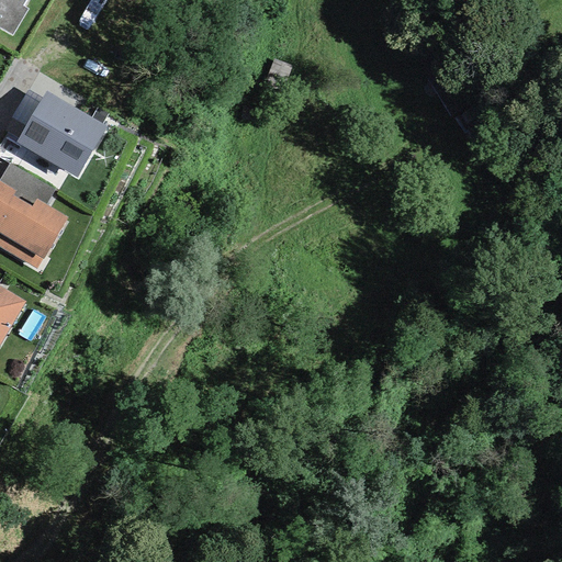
[(0,0),(0,29),(13,36),(29,11),(23,7),(26,0),(0,0)]
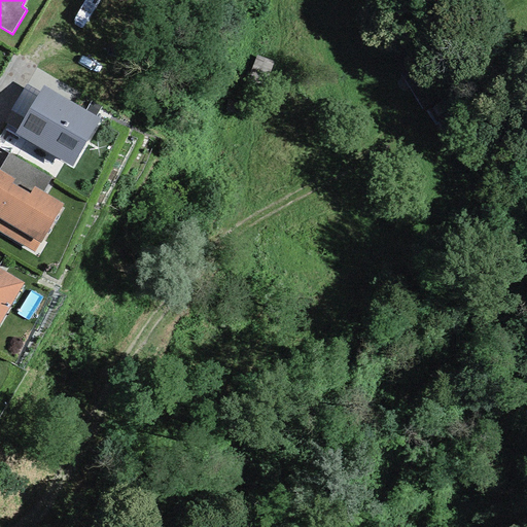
[(4,124),(16,131),(40,93),(26,85),(4,124)]
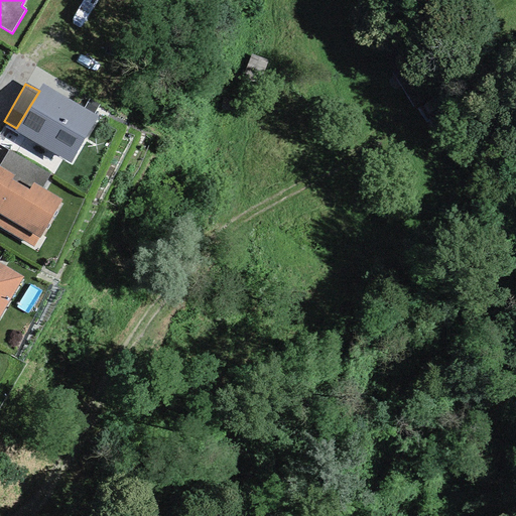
[(97,117),(42,84),(39,91),(16,128),(14,131),(70,163),(97,117)]
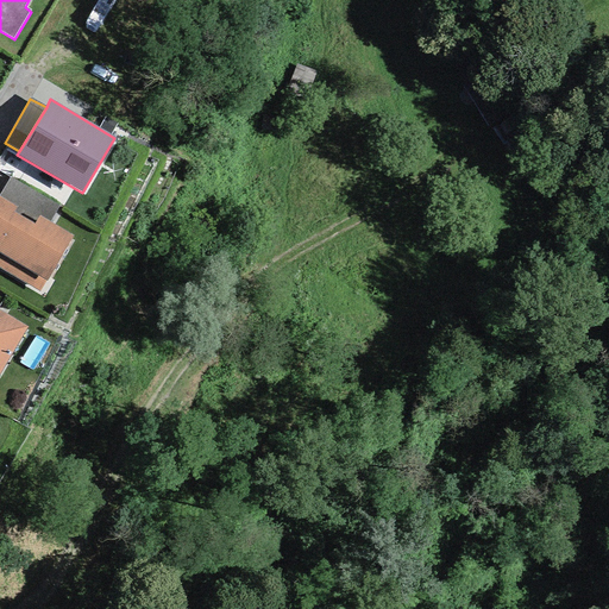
[(10,177),(0,194),(0,198),(17,207),(14,212),(33,225),(41,217),(50,223),(60,206),(10,177)]
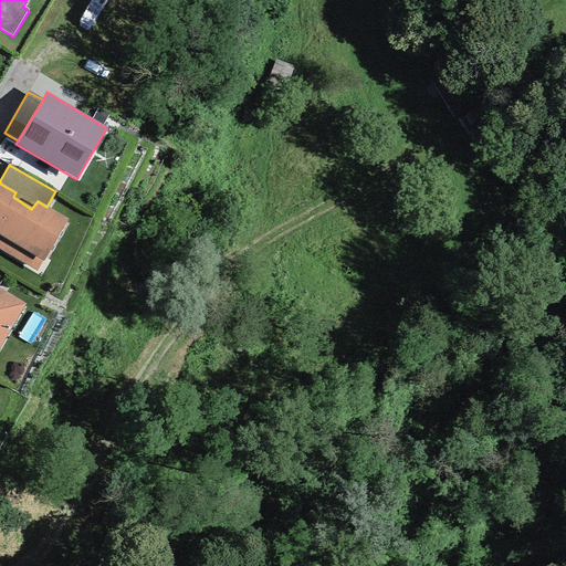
[(0,249),(38,272),(67,220),(46,207),(38,201),(31,209),(13,197),(16,192),(0,184),(0,249)]
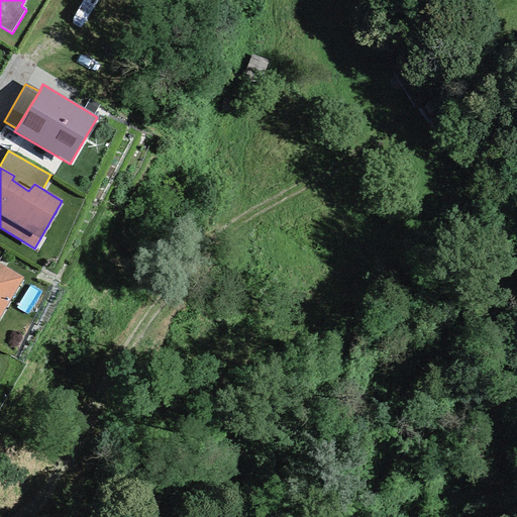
[(0,316),(23,278),(0,264),(0,316)]
